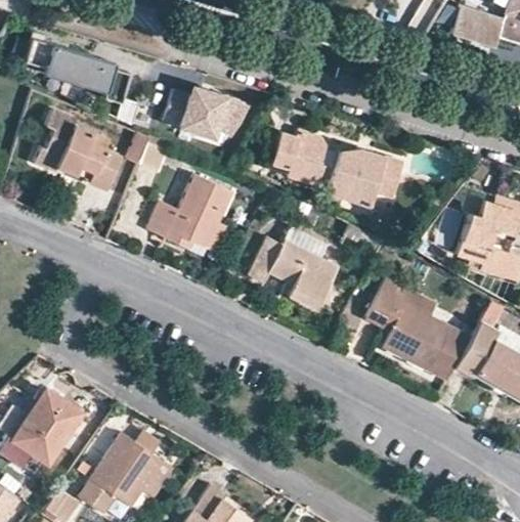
[(519,0),(509,0),(500,24),(481,15),(471,39),(491,48),(496,38),(517,47),(519,42),(519,0)]
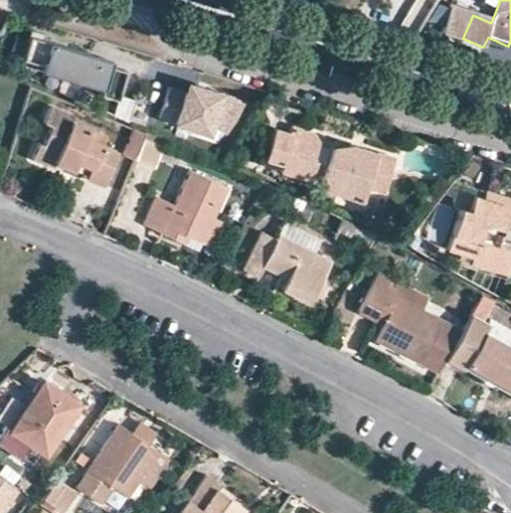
[(111,67),(90,61),(92,55),(43,41),(45,35),(31,31),(23,60),(43,66),(64,72),(62,78),(103,92),(101,97),(118,102),(127,72),(111,67)]
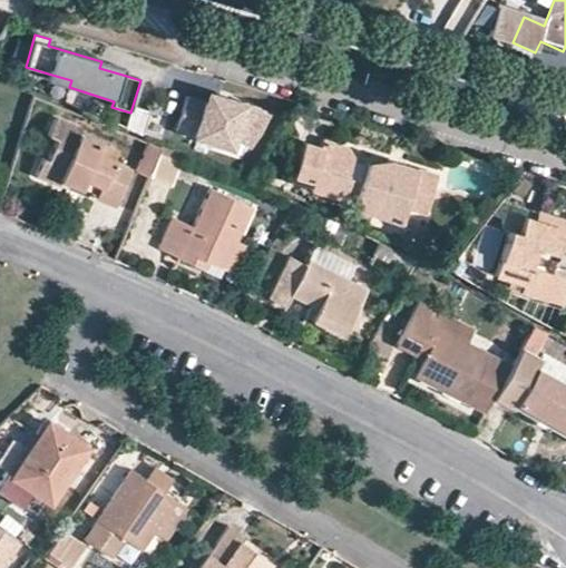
[(125,69),(101,61),(99,68),(123,75),(125,69)]
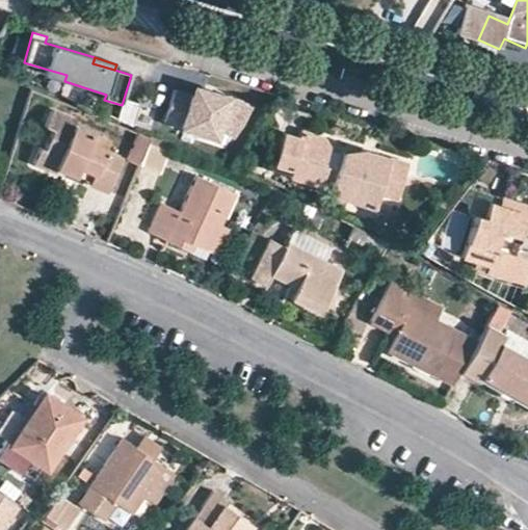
[(67,75),(45,69),(43,75),(64,81),(67,75)]
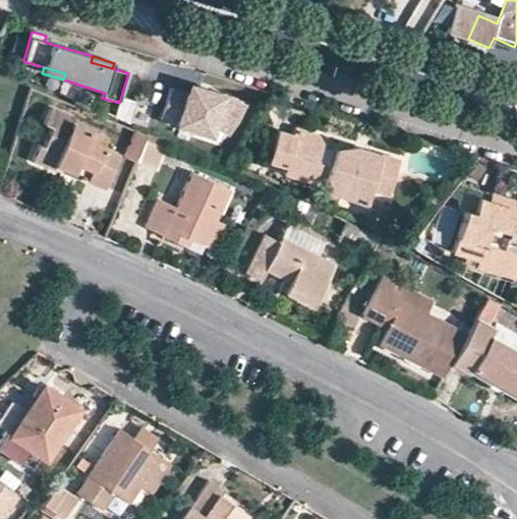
[(228,103),(194,92),(182,137),(226,149),(232,139),(254,110),(232,97),(228,103)]
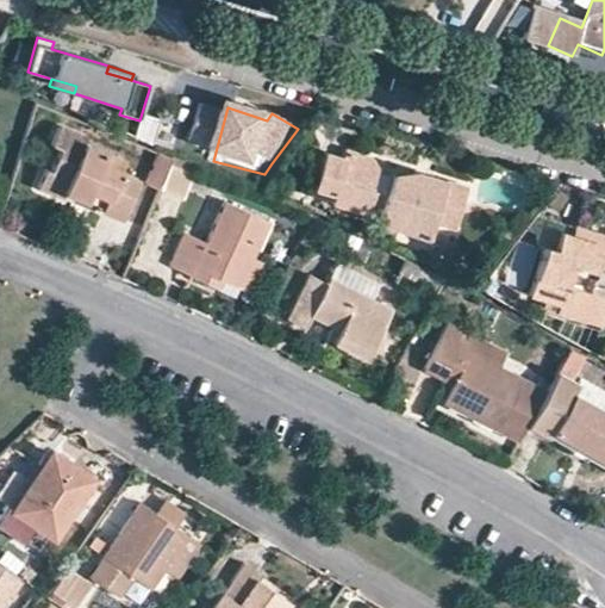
[(70,182),(67,192),(104,206),(101,211),(123,221),(138,182),(119,173),(124,161),(86,147),(81,159),(63,152),(52,175),(70,182)]
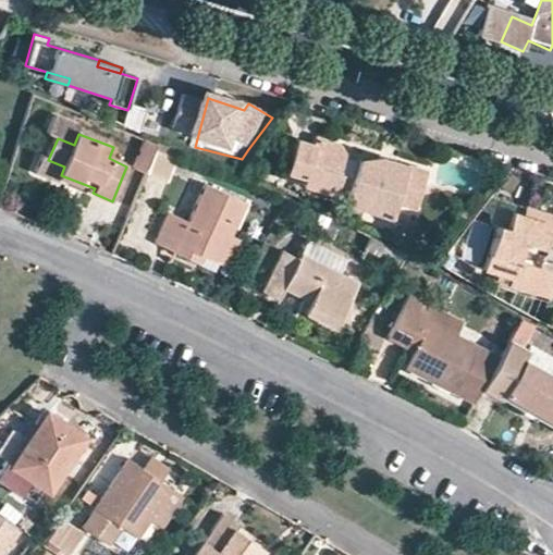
[(297,137),(287,169),(305,175),(303,181),(335,193),(339,185),(347,157),(348,152),(341,143),(318,135),(315,143),(297,137)]
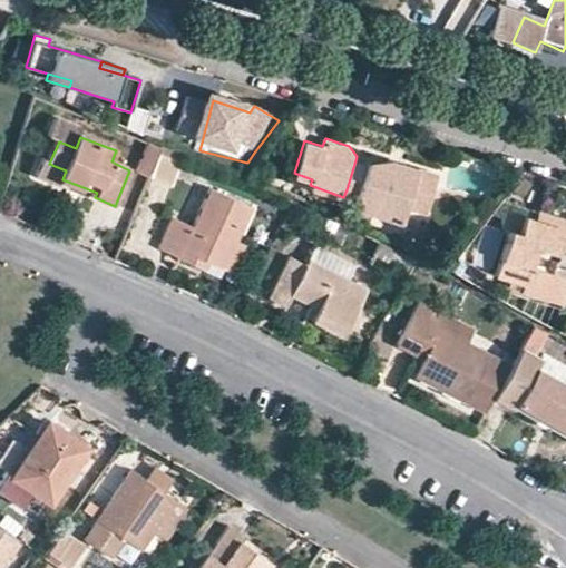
[(150,178),(172,187),(182,164),(160,155),(150,178)]
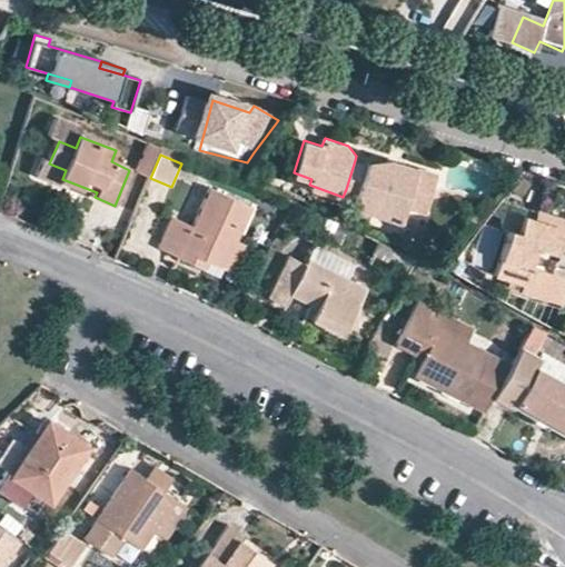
[(369,165),(355,160),(346,189),(360,194),(369,165)]
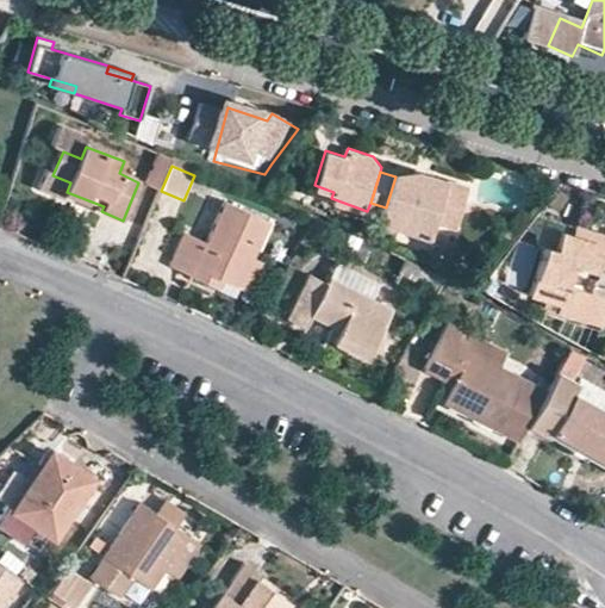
[(380,224),(429,240),(434,223),(456,230),(471,187),(434,175),(431,185),(415,185),(416,179),(397,172),(395,177),(386,208),(380,224)]
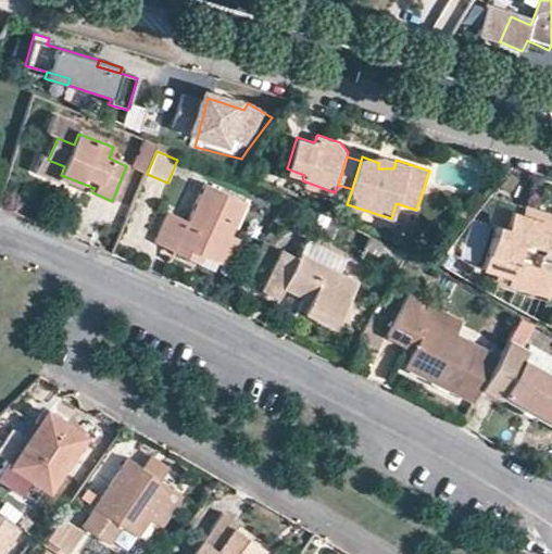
[(379,163),(378,168),(393,168),(396,160),(383,156),(379,163)]
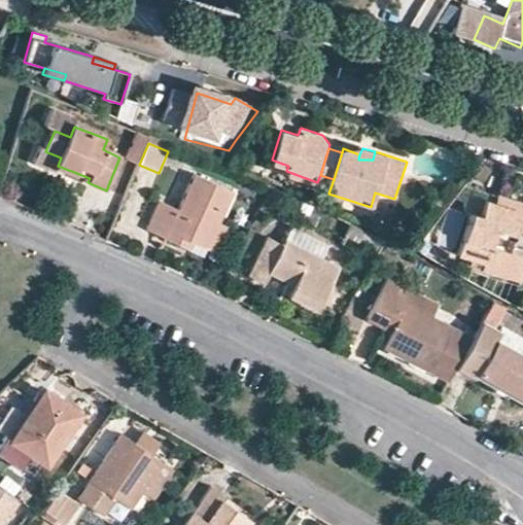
[(233,193),(195,176),(178,211),(160,204),(147,231),(170,241),(172,234),(195,244),(207,250),(219,223),(233,193)]
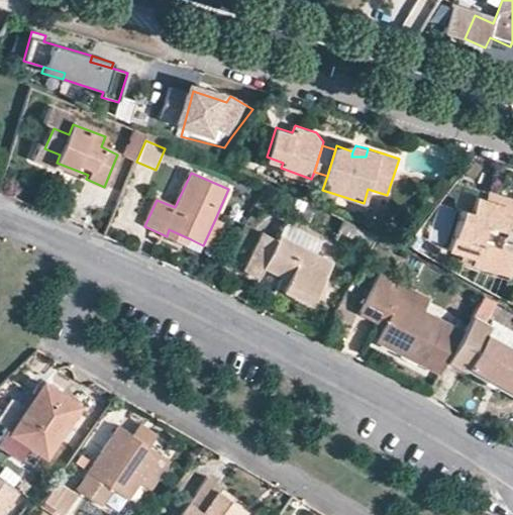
[(512,208),(512,200),(488,193),(486,200),(512,208)]
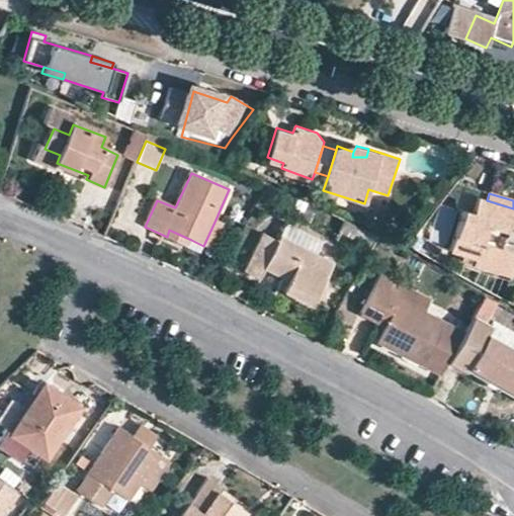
[(449,253),(475,261),(473,267),(512,278),(513,274),(513,253),(501,249),(508,225),(513,226),(513,208),(487,200),(477,197),(472,213),(462,210),(449,253)]
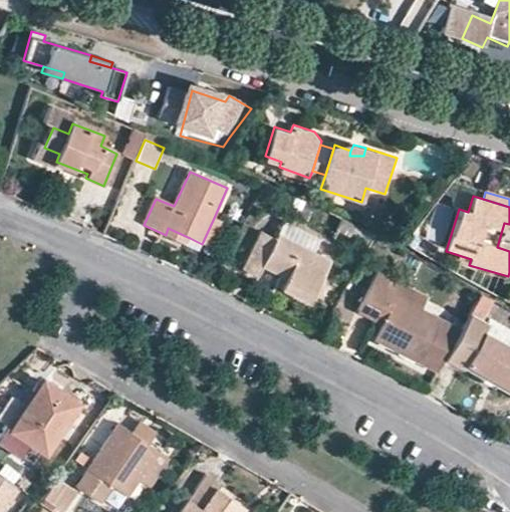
[(202,244),(212,248),(223,222),(214,218),(202,244)]
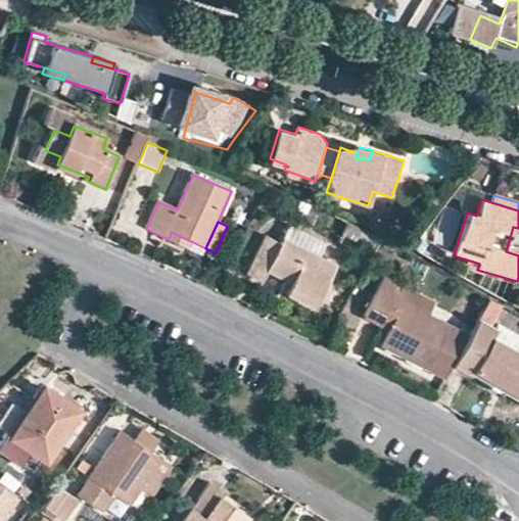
[(513,227),(506,251),(518,255),(518,245),(518,228),(513,227)]
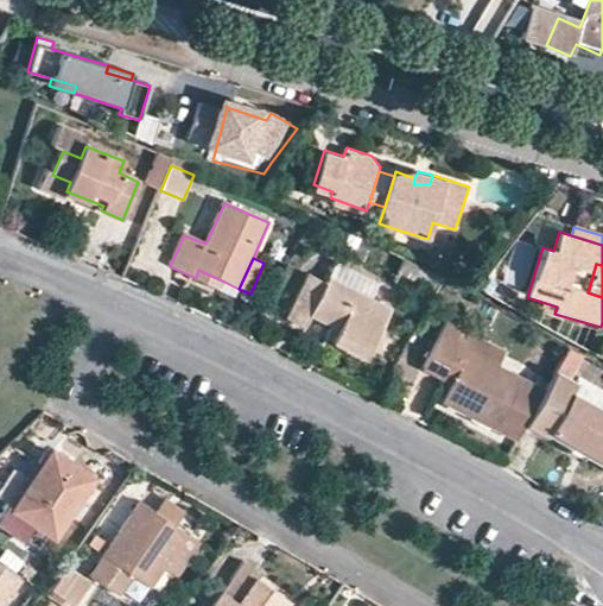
[(198,270),(196,278),(221,289),(224,282),(198,270)]
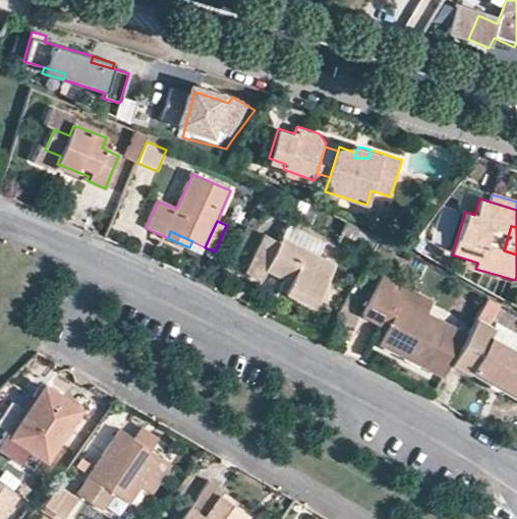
[(264,282),(270,274),(293,286),(288,295),(313,307),(336,266),(282,237),(279,244),(265,236),(247,274),(264,282)]
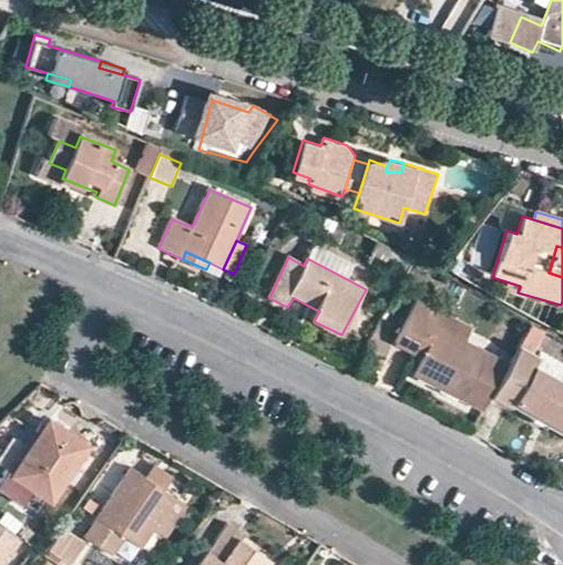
[(314,321),(319,311),(294,298),(287,307),(314,321)]
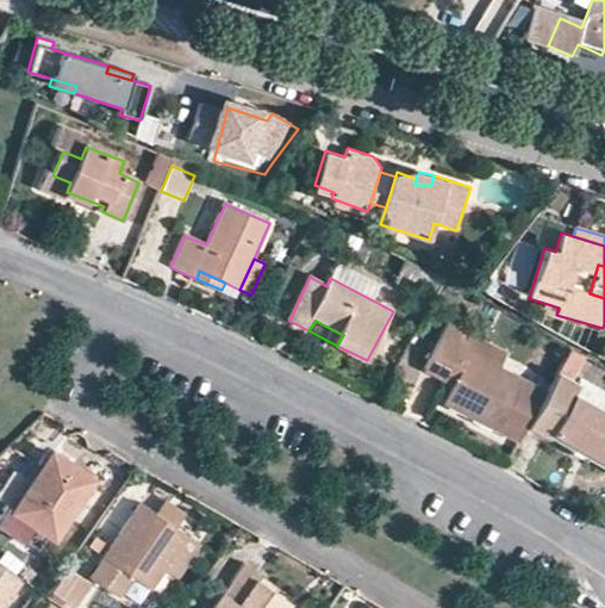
[(453,384),(444,402),(518,441),(528,425),(544,394),(499,371),(472,357),(479,341),(449,327),(431,360),(457,373),(453,384)]
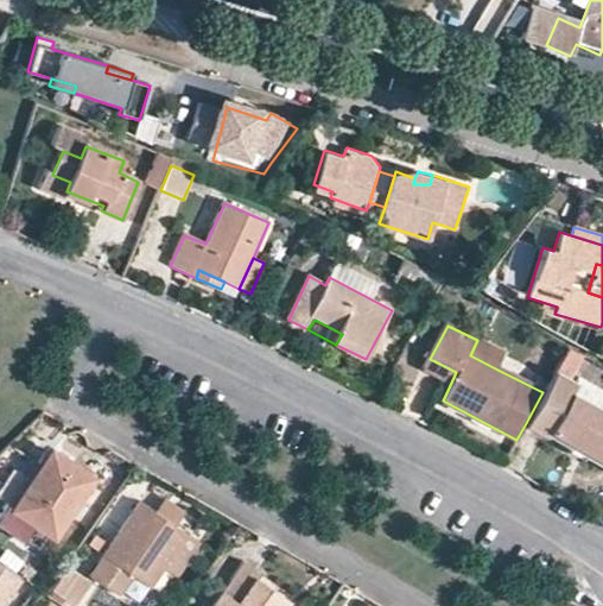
[(477,340),(470,355),(497,370),(505,354),(477,340)]
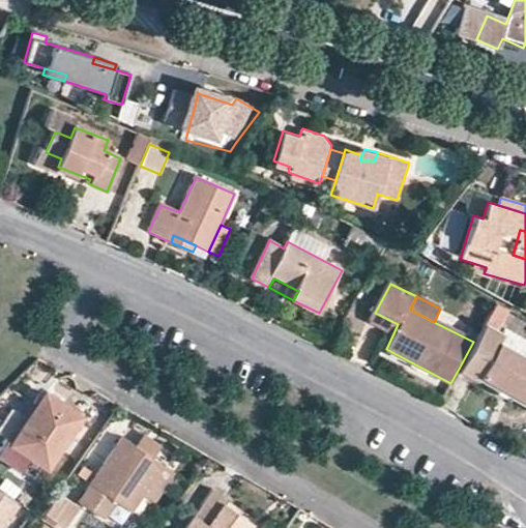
[(375,313),(371,322),(393,333),(398,324),(375,313)]
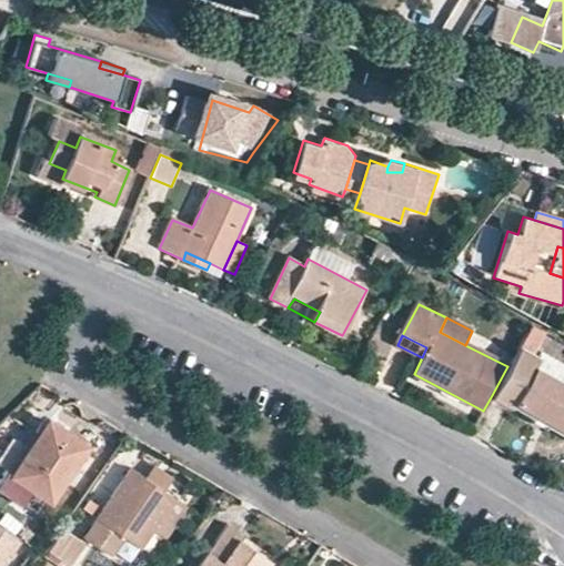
[(512,407),(515,402),(563,430),(563,384),(535,367),(539,360),(519,349),(507,366),(492,395),(512,407)]
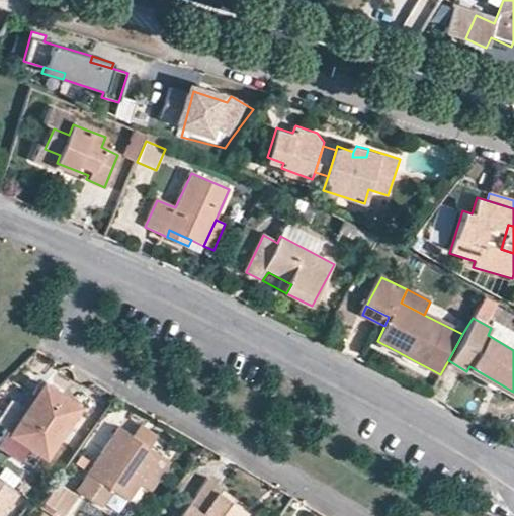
[(46,456),(79,408),(46,384),(4,447),(21,459),(29,445),(46,456)]
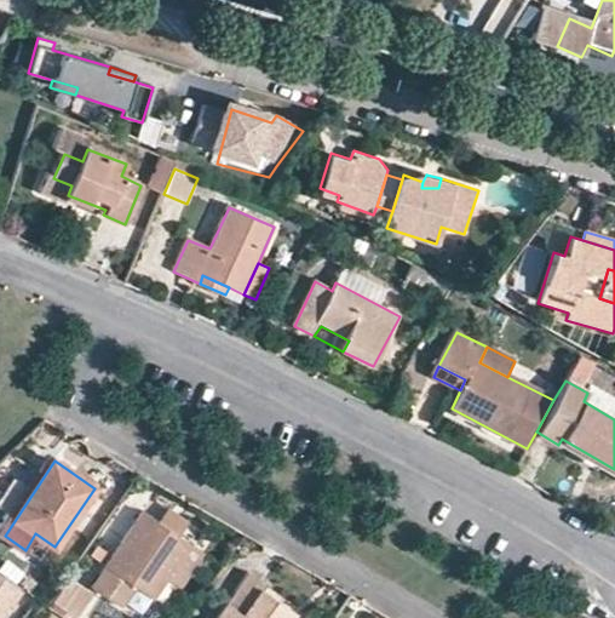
[(180,536),(190,522),(168,509),(160,522),(180,536)]
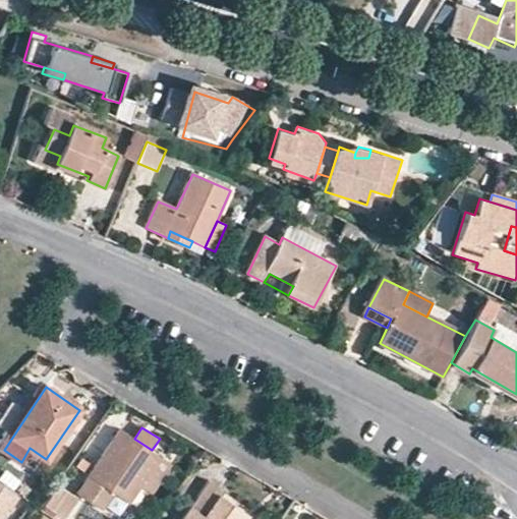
[(134,439),(123,430),(79,493),(103,509),(115,493),(129,504),(141,486),(162,457),(152,450),(134,439)]
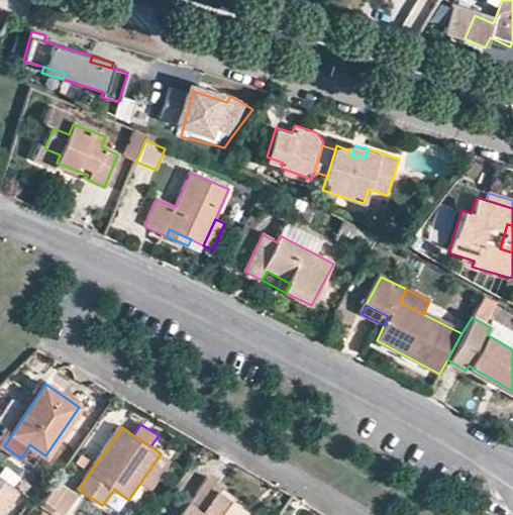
[(172,460),(161,453),(140,483),(151,491),(172,460)]
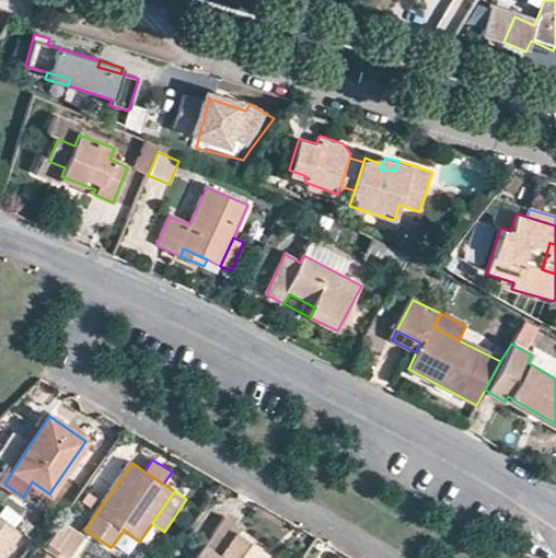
[(239,525),(228,518),(199,557),(264,557),(268,551),(235,531),(239,525)]
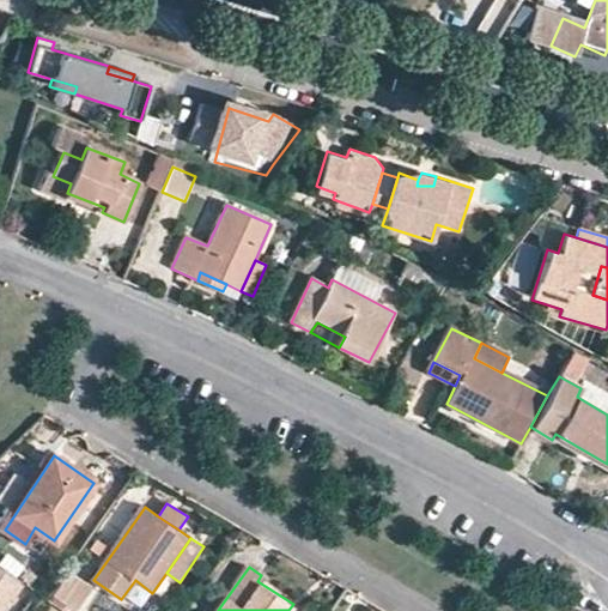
[(0,603),(4,606),(20,582),(0,568),(0,603)]
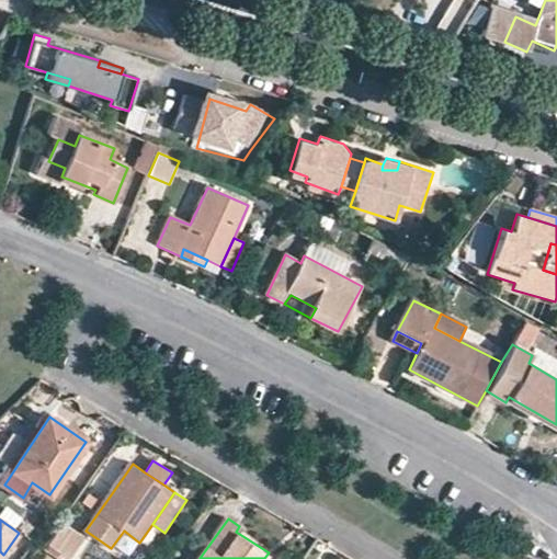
[(65,523),(49,545),(71,558),(86,537),(65,523)]
